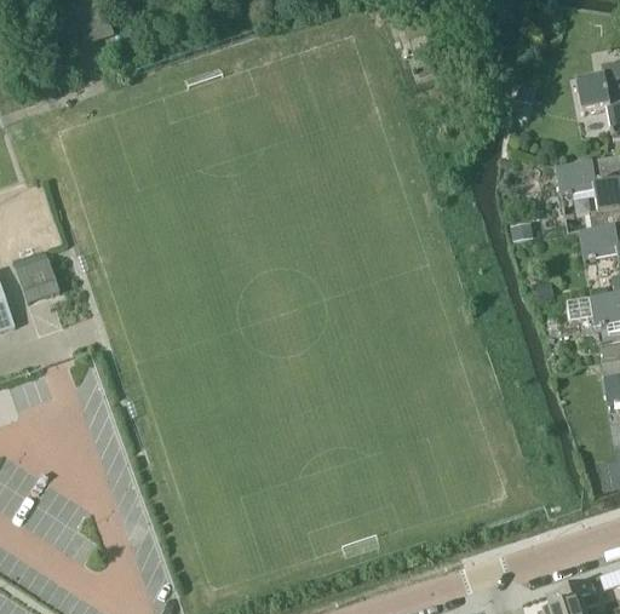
[(413,56),(431,50),(426,34),(408,39),(413,56)]
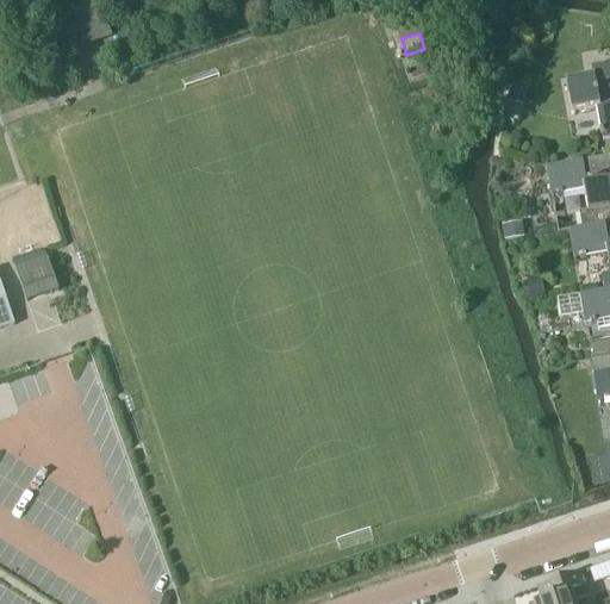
[(609,58),(592,63),(593,74),(565,79),(571,110),(598,104),(604,136),(609,135),(609,58)]
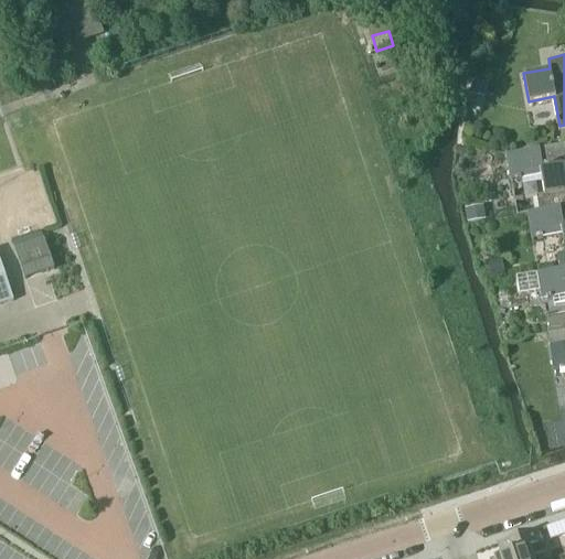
[(470,92),(488,94),(490,79),(473,77),(470,92)]
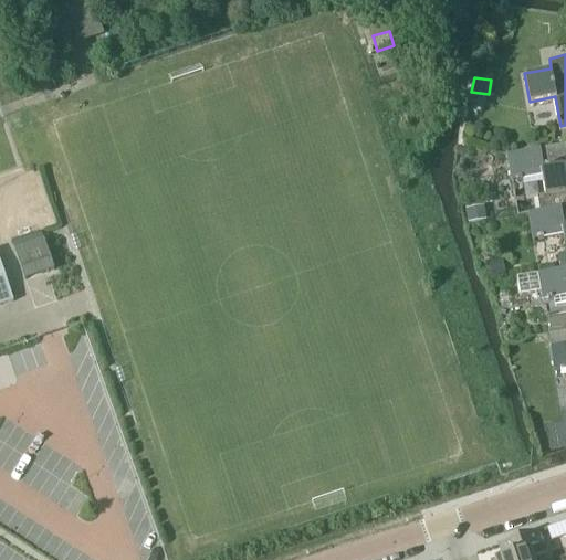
[(565,201),(565,150),(564,141),(505,151),(510,178),(541,172),(543,190),(535,191),(538,207),(565,201)]
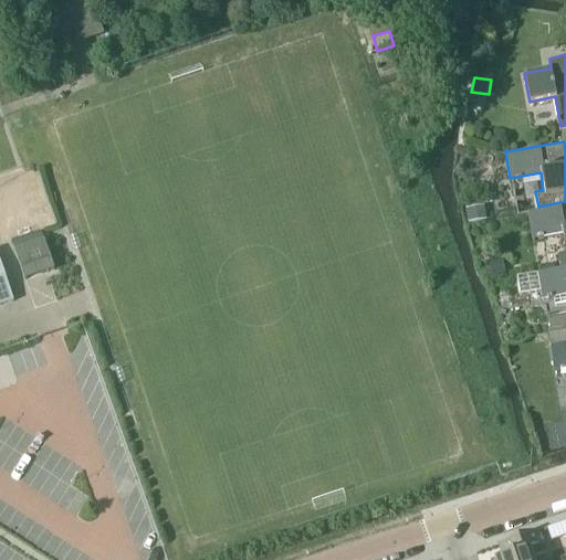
[(561,265),(565,263),(565,201),(538,207),(526,208),(532,235),(562,231),(565,250),(557,251),(561,264),(561,265)]
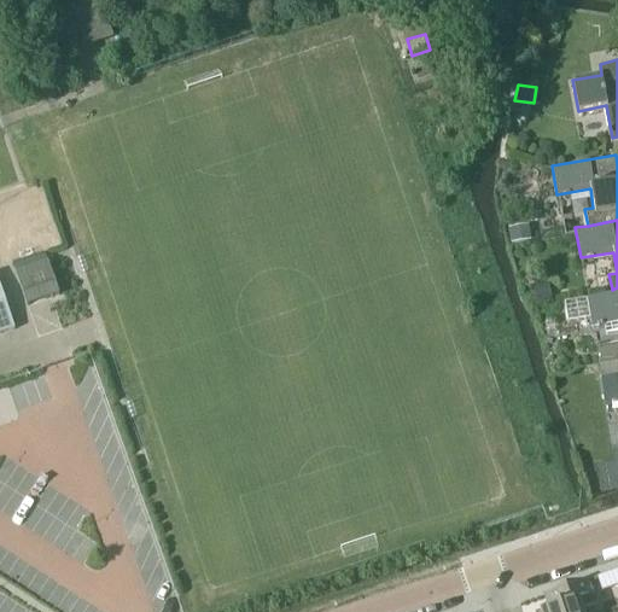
[(512,240),(531,237),(529,221),(509,225),(512,240)]
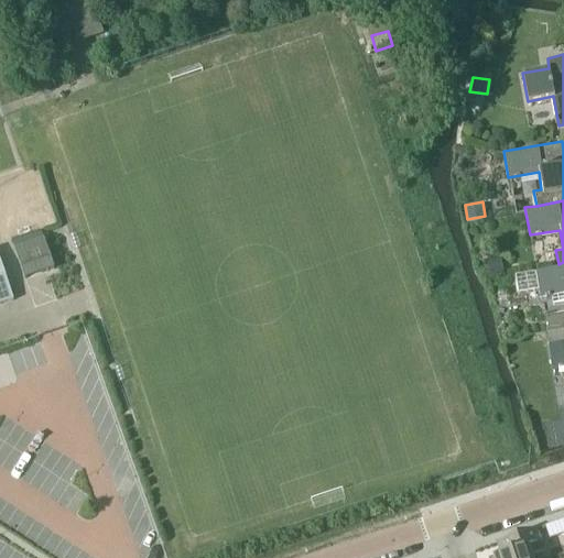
[(43,233),(13,244),(25,275),(54,264),(43,233)]
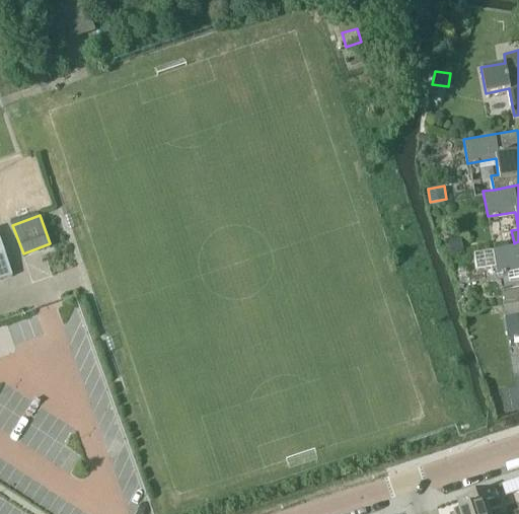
[(0,276),(12,273),(0,236),(0,276)]
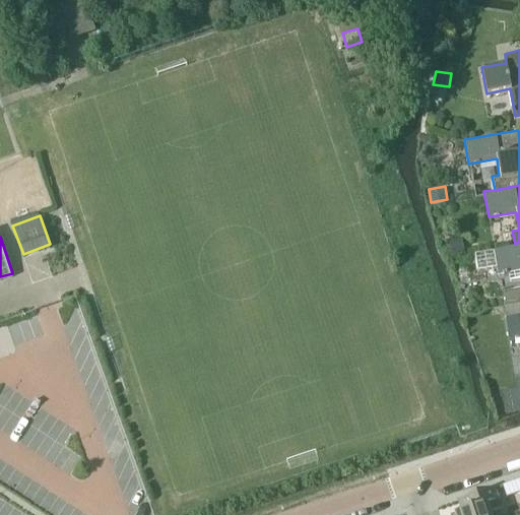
[(515,243),(494,247),(498,272),(519,268),(519,286),(502,290),(504,303),(519,300),(519,242),(515,244),(515,243)]
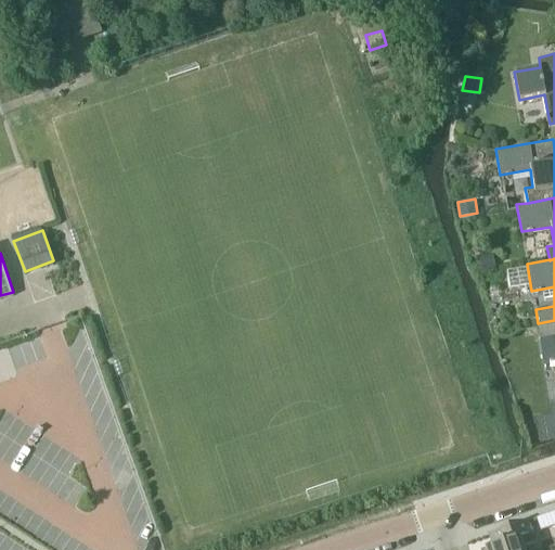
[(554,333),(539,336),(544,363),(554,360),(554,333)]
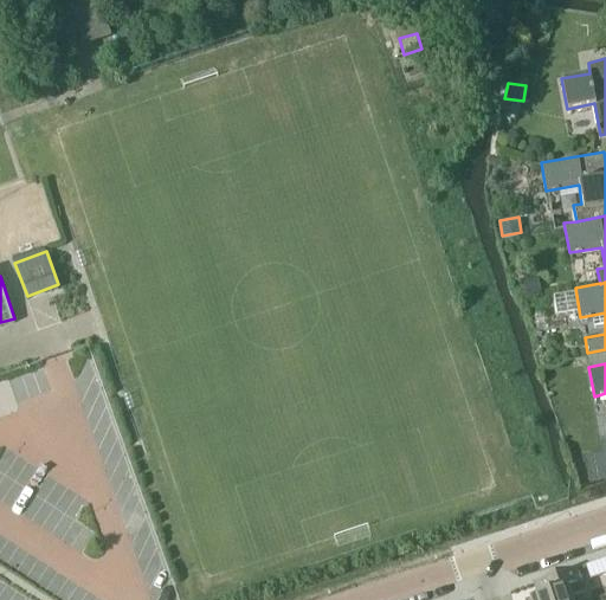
[(572,599),(571,593),(584,588),(577,566),(534,580),(539,593),(530,595),(532,599),(572,599)]
